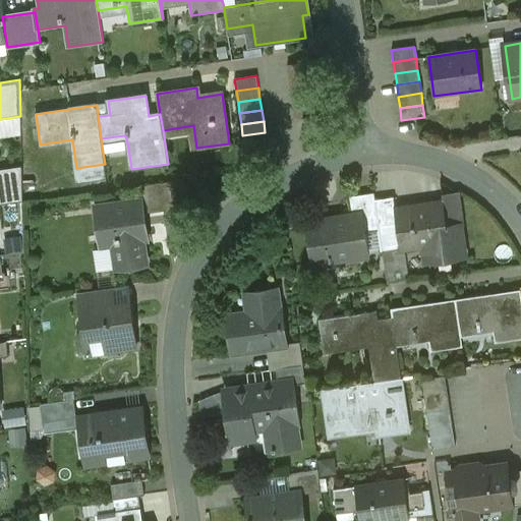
[(265,132),(242,135),(244,148),(267,145),(265,132)]
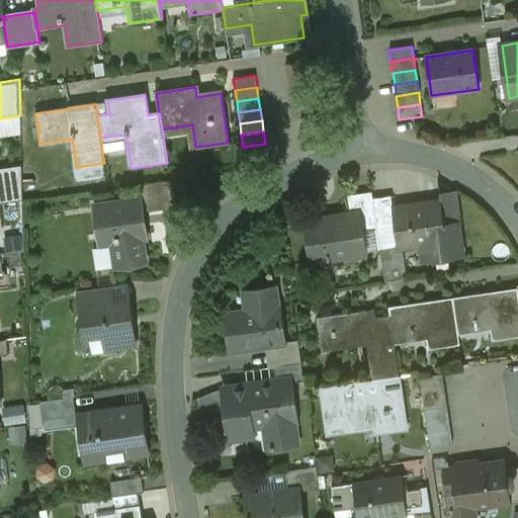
[(123,135),(100,138),(102,152),(127,148),(125,137),(123,135)]
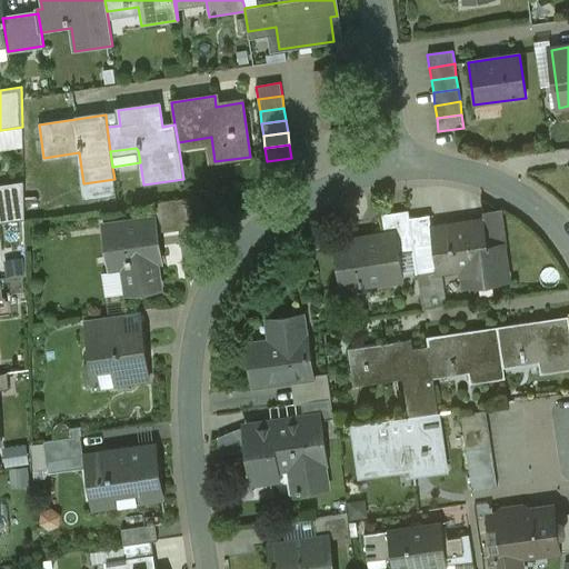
[(23,181),(0,185),(0,222),(25,219),(23,181)]
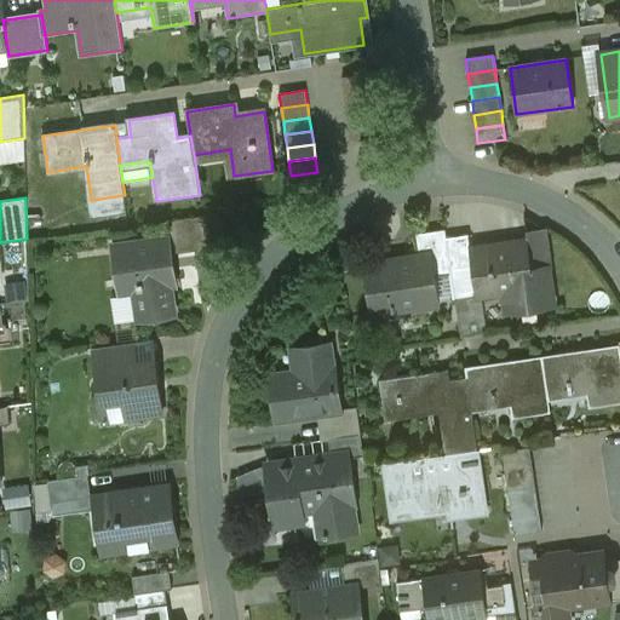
[(207,216),(166,222),(168,236),(170,235),(173,254),(212,248),(207,216)]
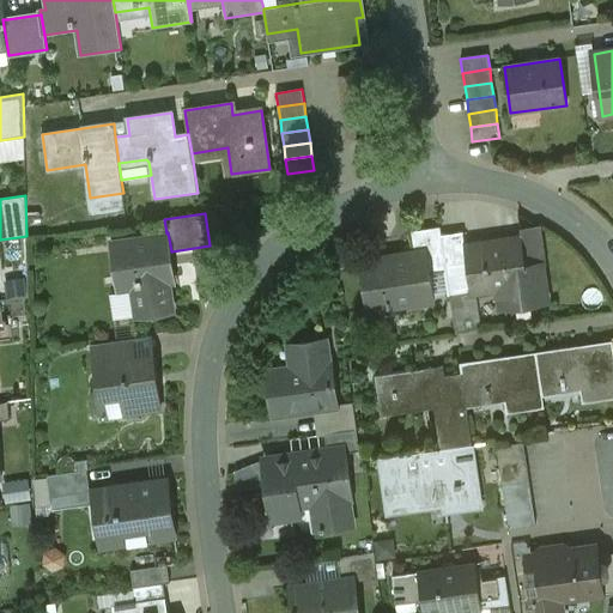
[(441,228),(411,231),(414,254),(425,253),(429,273),(447,271),(445,267),(447,267),(442,236),(441,228)]
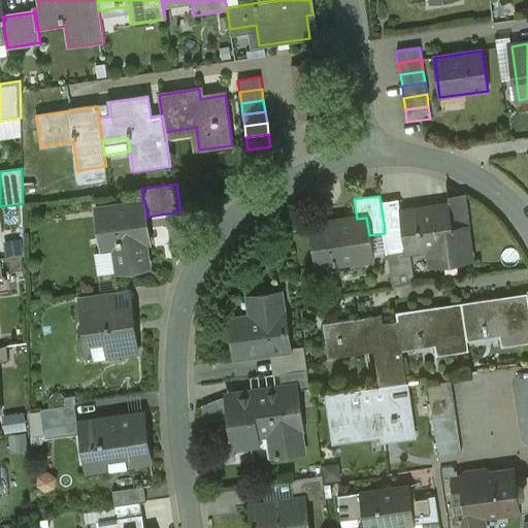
[(143,201),(120,204),(121,206),(99,209),(102,228),(104,228),(106,245),(118,243),(122,271),(147,268),(143,241),(146,241),(143,223),(147,222),(147,217),(144,200),(143,201)]
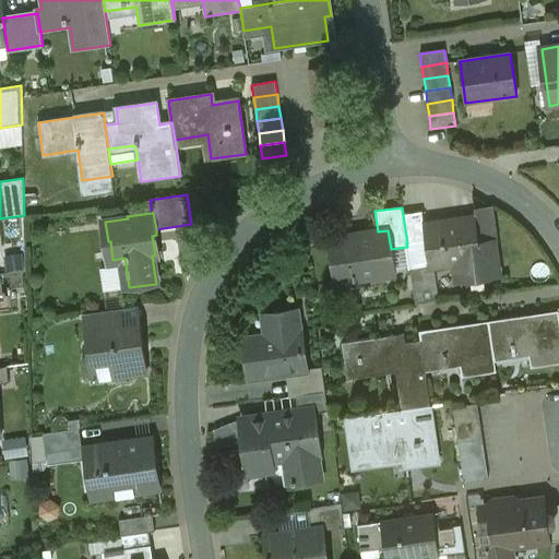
[(423,212),(403,215),(407,244),(406,244),(407,247),(411,270),(430,268),(424,225),(425,225),(423,212)]
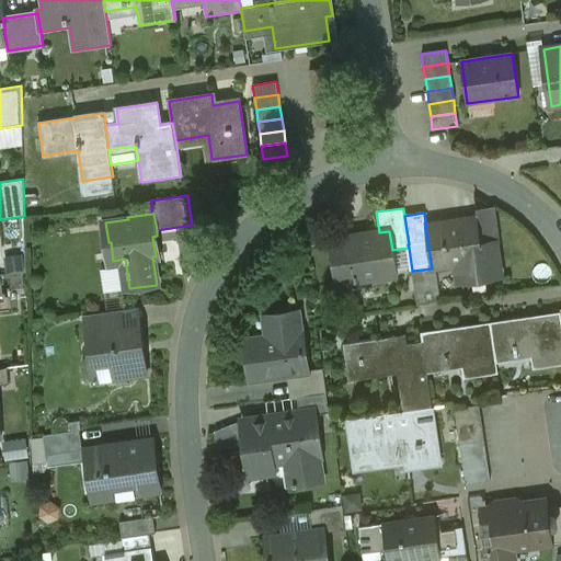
[(426,226),(425,226),(432,268),(458,264),(483,261),(483,259),(477,218),(426,226)]
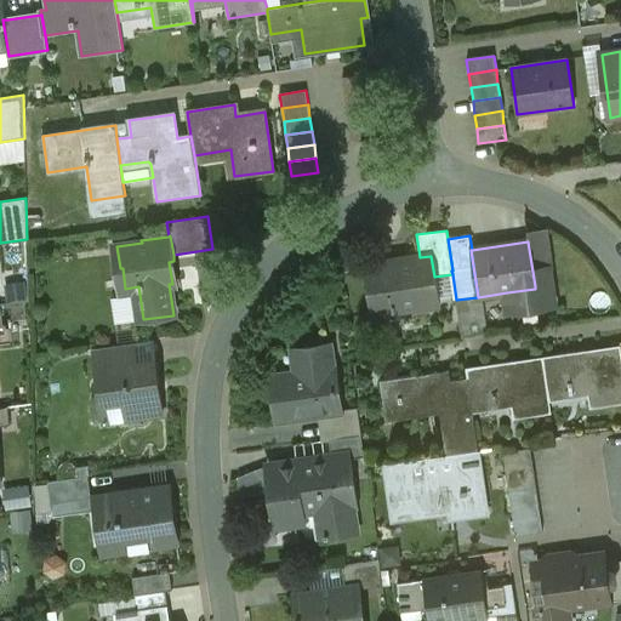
[(420,257),(366,265),(372,308),(392,306),(393,312),(438,305),(434,277),(431,256),(420,257)]
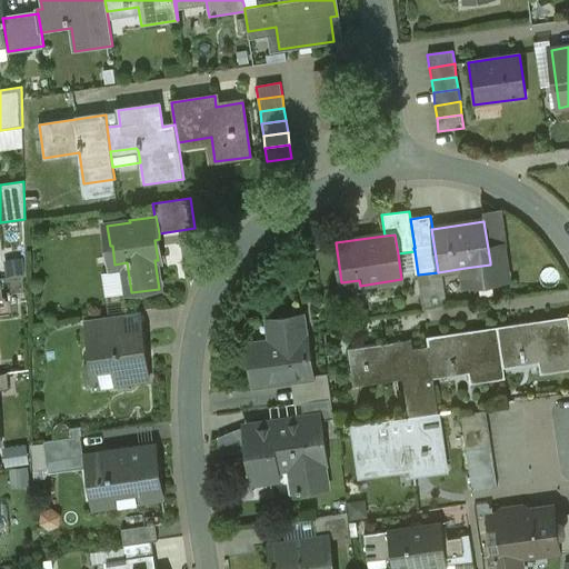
[(27,271),(25,258),(10,260),(11,273),(27,271)]
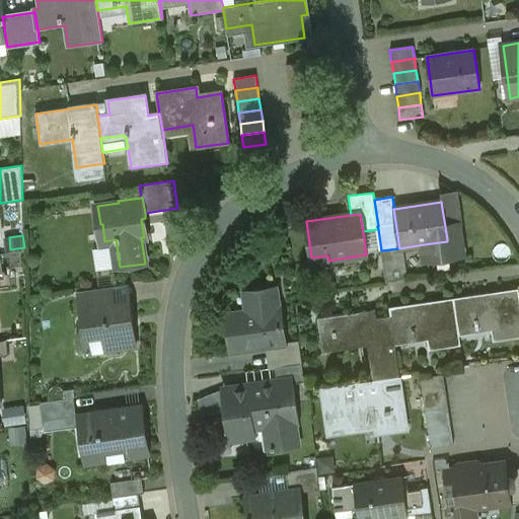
[(447,241),(424,244),(426,261),(461,255),(459,238),(447,239),(447,241)]
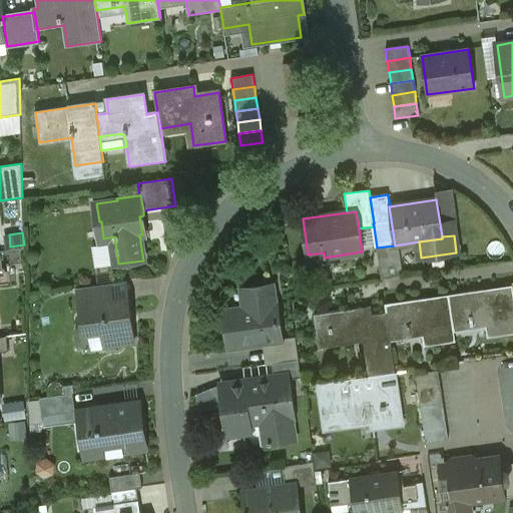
[(112,265),(110,241),(96,242),(97,266),(112,265)]
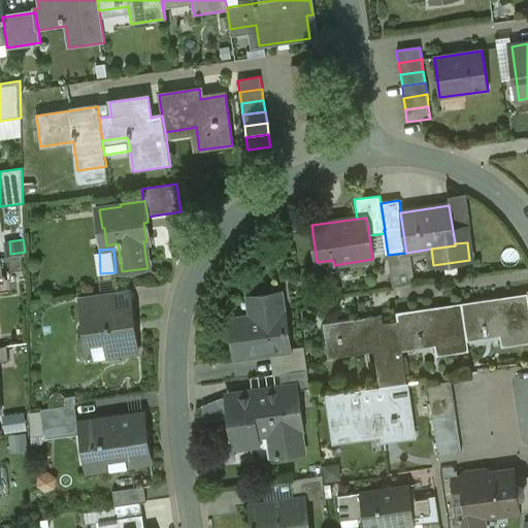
[(113,292),(83,296),(85,314),(116,308),(113,292)]
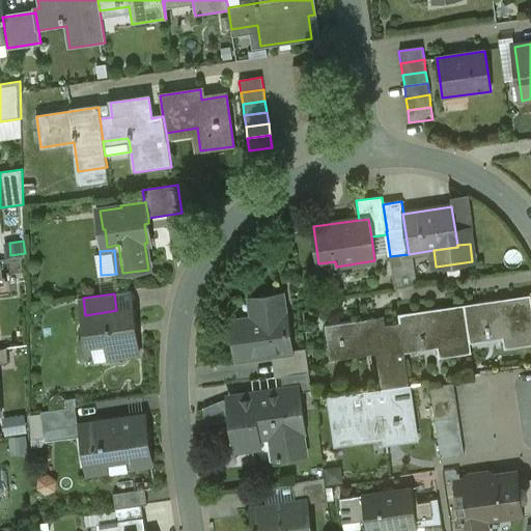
[(283,295),(259,298),(261,316),(232,322),(238,360),(272,355),(291,353),(291,351),(283,295)]
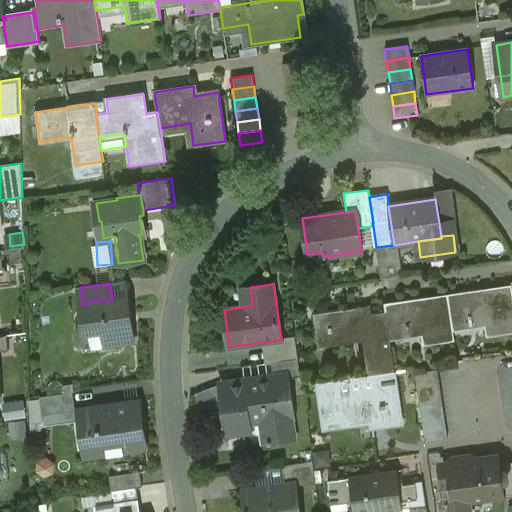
[(511,291),(483,296),(482,289),(448,294),(449,301),(452,324),(469,322),(470,325),(474,325),(473,321),(484,319),(487,336),(511,332),(511,291)]
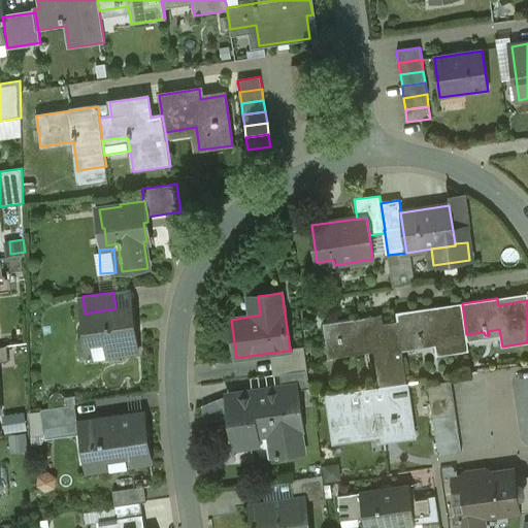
[(116,308),(85,314),(88,335),(96,334),(99,335),(102,338),(103,341),(105,355),(106,355),(138,351),(132,306),(116,308)]
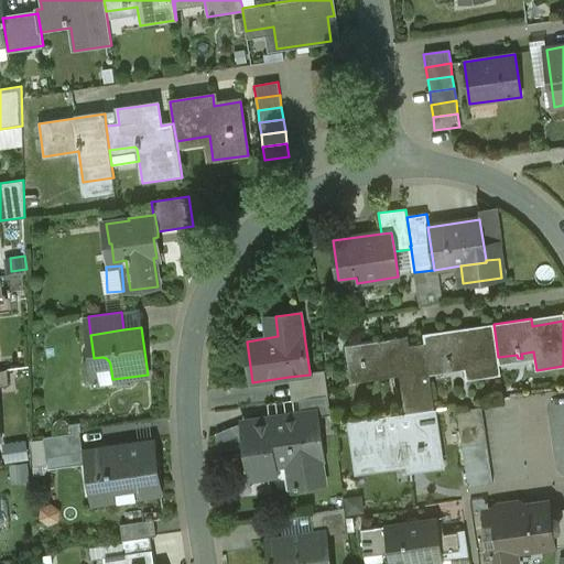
[(462,329),(423,334),(425,344),(429,368),(447,365),(448,368),(452,368),(452,364),(464,361),(466,380),(500,375),(498,357),(495,332),(463,336),(462,329)]
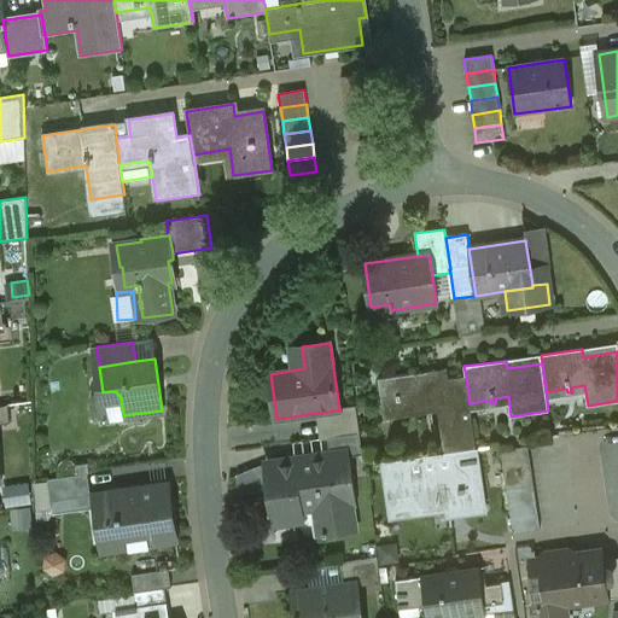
[(435,371),(378,379),(382,401),(397,398),(397,401),(398,401),(401,412),(443,406),(450,453),(476,449),(470,403),(466,377),(436,380),(435,371)]
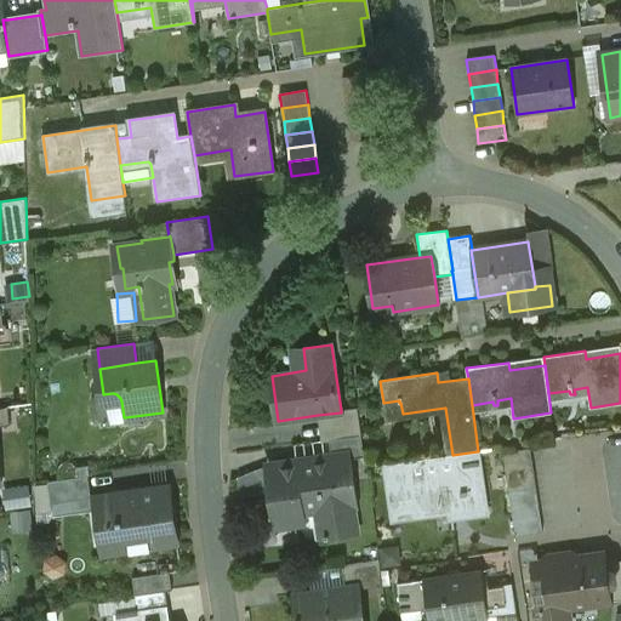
[(117,394),(113,393),(103,394),(100,398),(103,422),(104,426),(124,422),(125,417),(124,417),(121,402),(120,398),(117,394)]
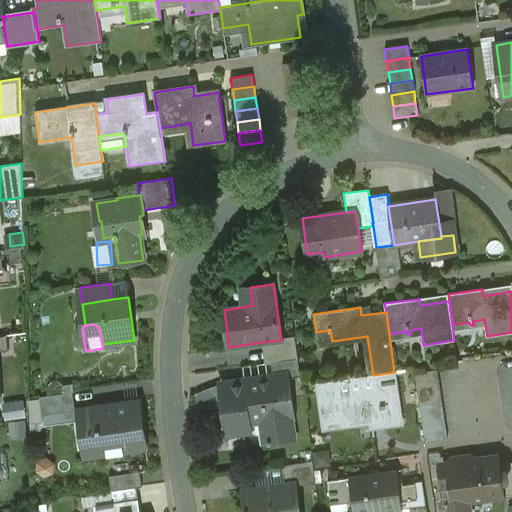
[(6,336),(0,337),(0,351),(9,351),(6,336)]
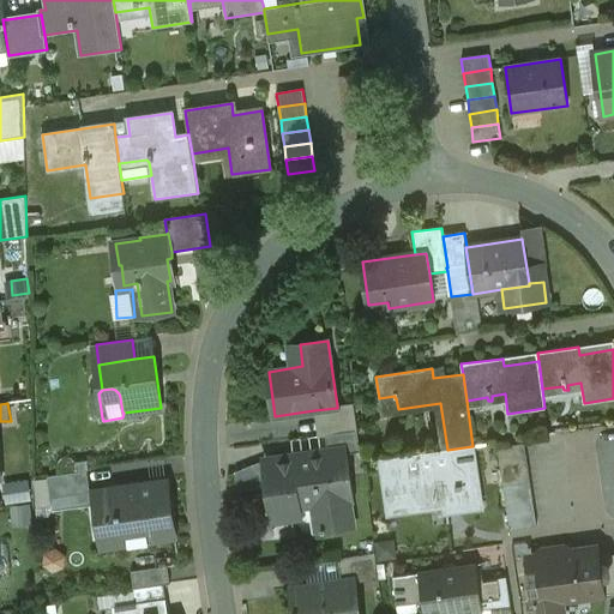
[(354,403),(337,405),(337,408),(314,410),(318,437),(325,435),(357,431),(354,403)]
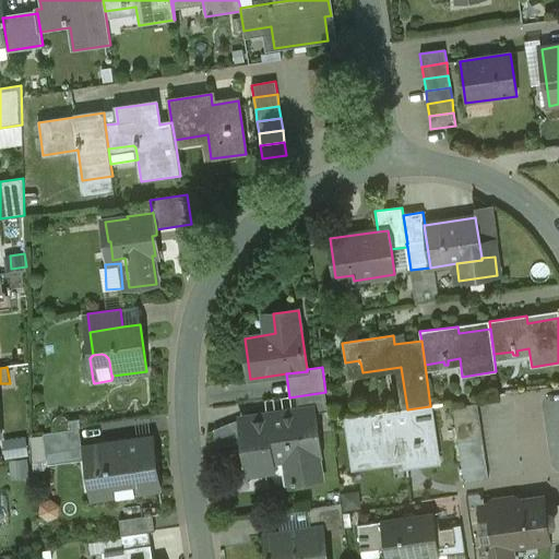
[(325,392),(296,396),(298,411),(314,408),(316,413),(328,411),(325,392)]
